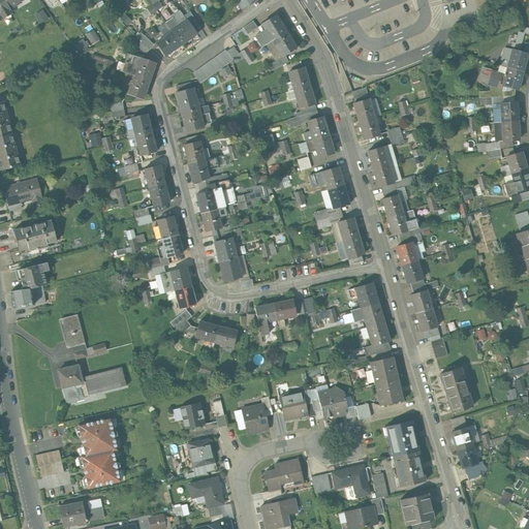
[(9,8),(4,0),(0,0),(0,20),(12,12),(9,8)]
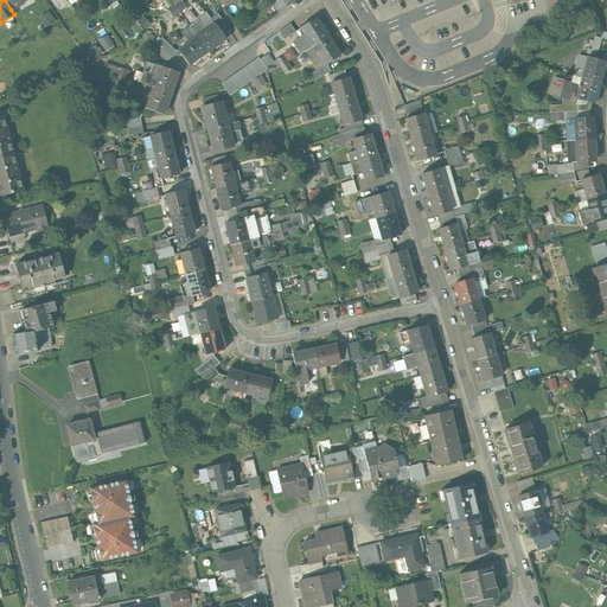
[(278,0),(272,5),(278,13),(295,1),(293,0),(278,0)]
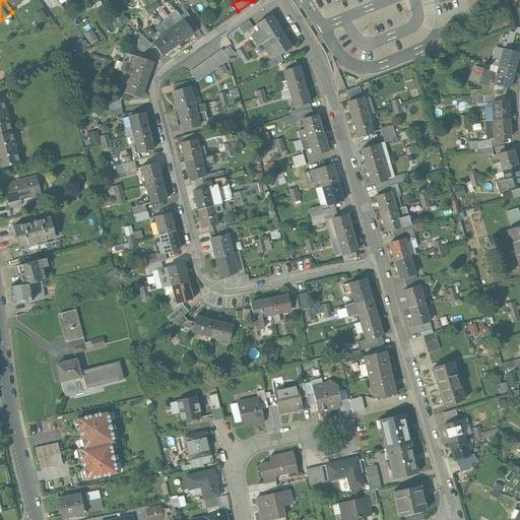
[(154,1),(149,5),(153,11),(158,7),(154,1)]
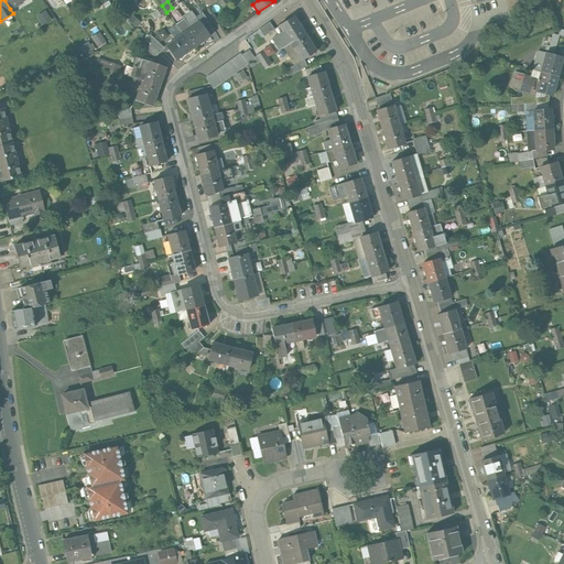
[(166,12),(162,6),(156,10),(161,15),(166,12)]
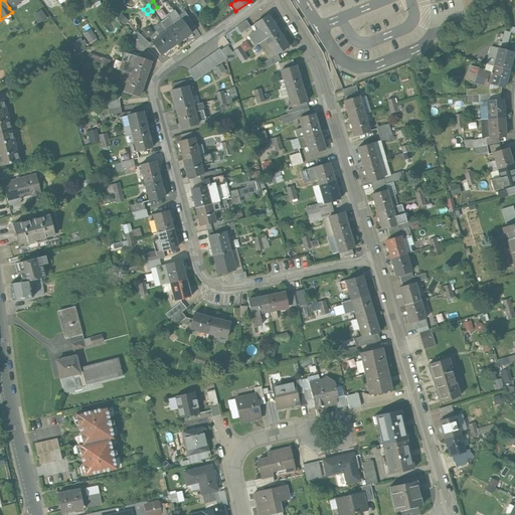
[(184,12),(178,16),(181,21),(181,20),(189,31),(194,27),(184,12)]
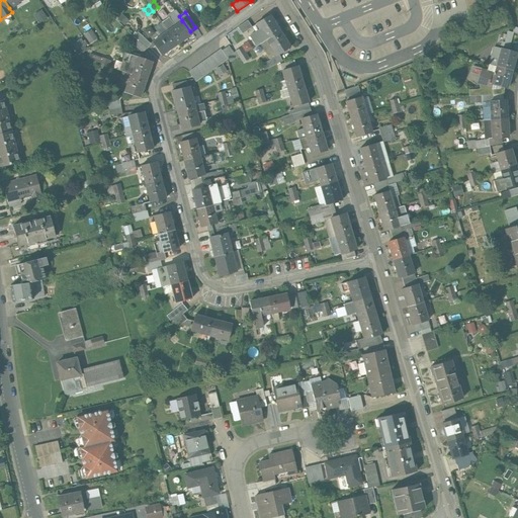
[(256,32),(250,36),(256,47),(266,40),(279,31),(280,31),(269,15),(256,24),(262,33),(259,34),(258,34),(256,32)]
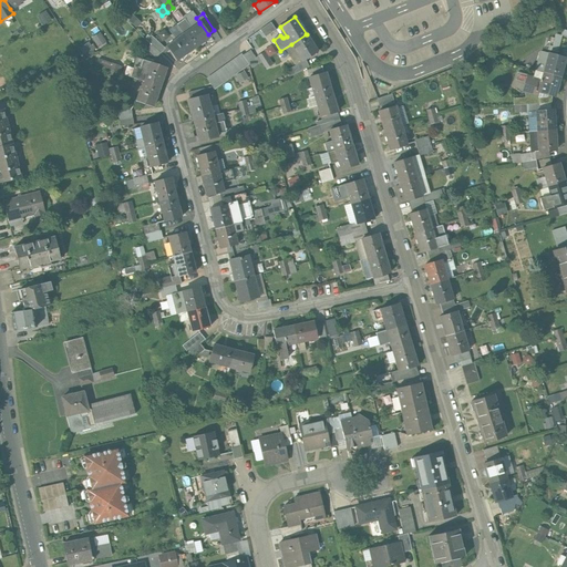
[(199,23),(191,29),(184,20),(176,26),(193,49),(209,37),(208,34),(199,22),(199,23)]
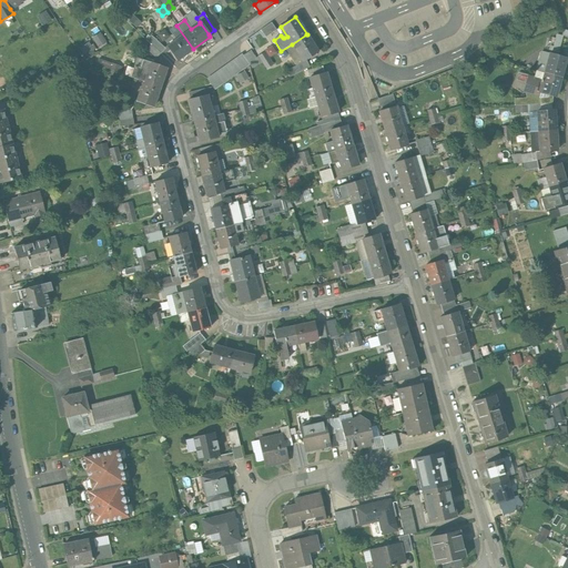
[(175,40),(166,47),(176,60),(193,49),(176,26),(170,31),(175,40)]
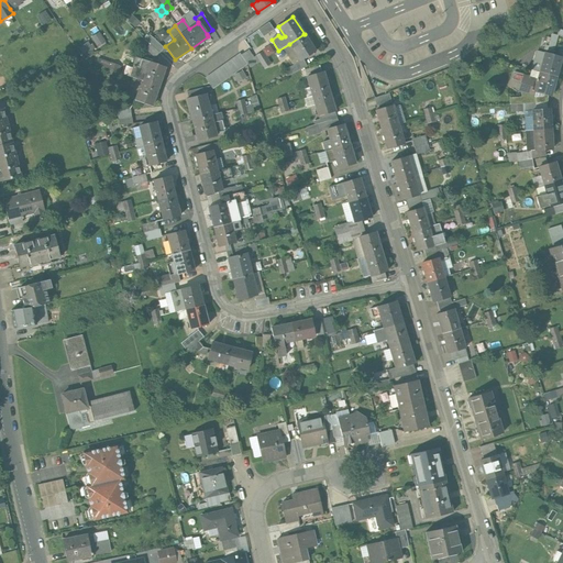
[(100,31),(92,36),(100,47),(108,42),(100,31)]
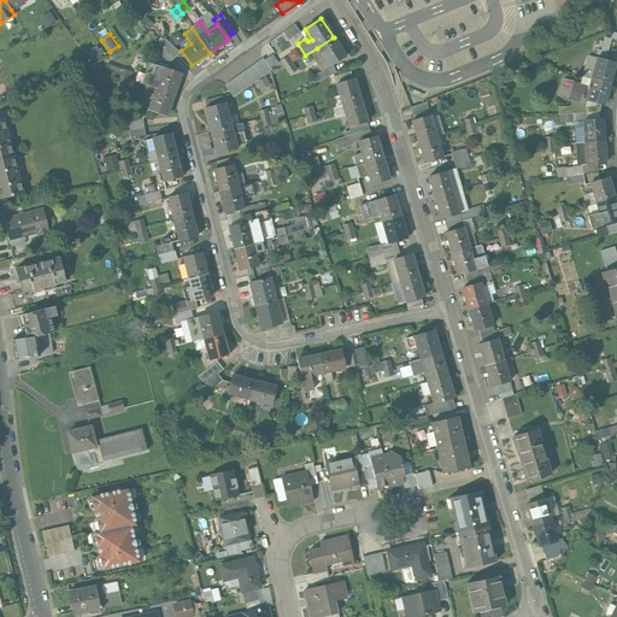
[(333,37),(317,48),(329,66),(345,57),(333,37)]
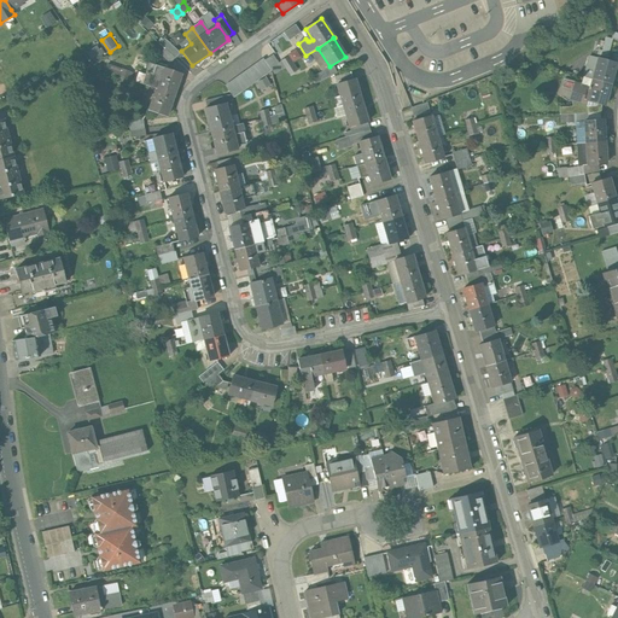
[(179,53),(164,39),(158,44),(174,58),(179,53)]
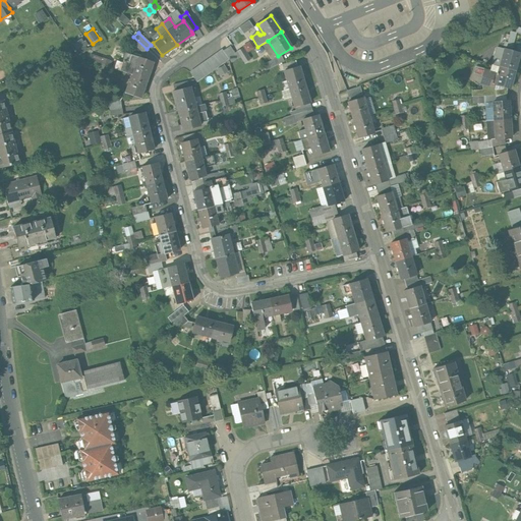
[(82,38),(75,43),(79,50),(88,46),(82,38)]
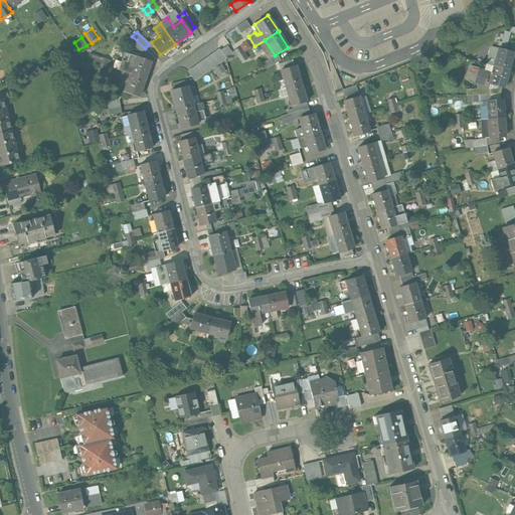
[(235,58),(227,46),(220,51),(228,62),(235,58)]
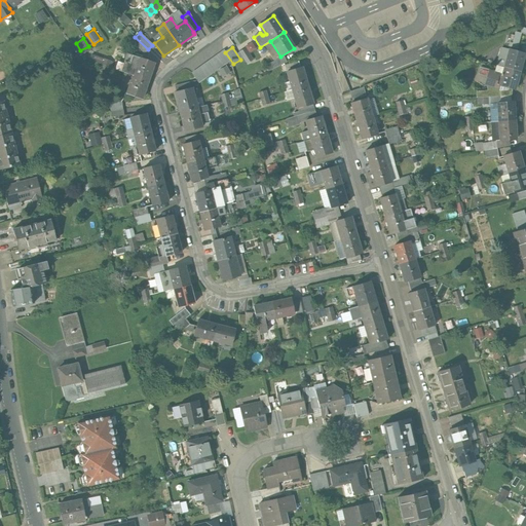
[(246,48),(239,52),(243,58),(250,54),(246,48)]
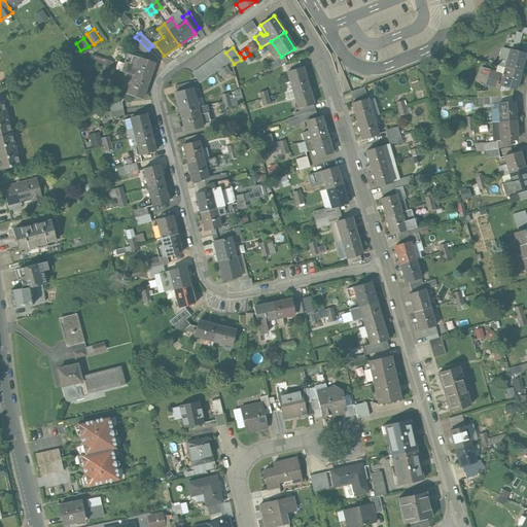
[(525,54),(510,49),(505,68),(521,72),(525,54)]
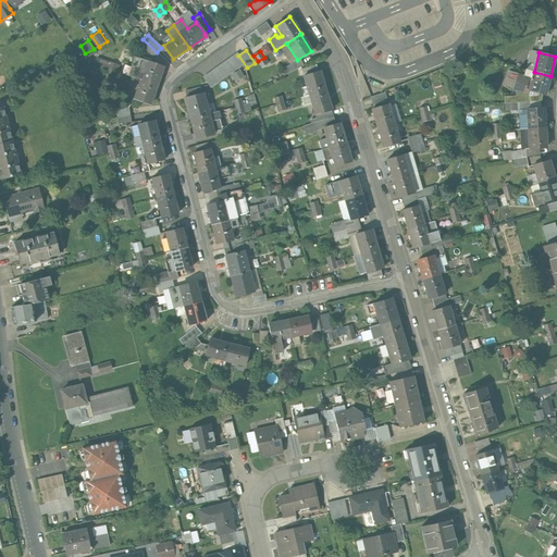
[(237,53),(203,77),(211,87),(244,64),(237,53)]
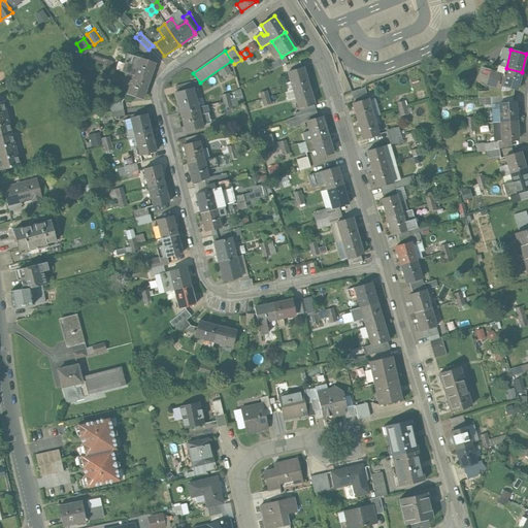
[(154,63),(127,54),(121,71),(133,76),(147,81),(154,63)]
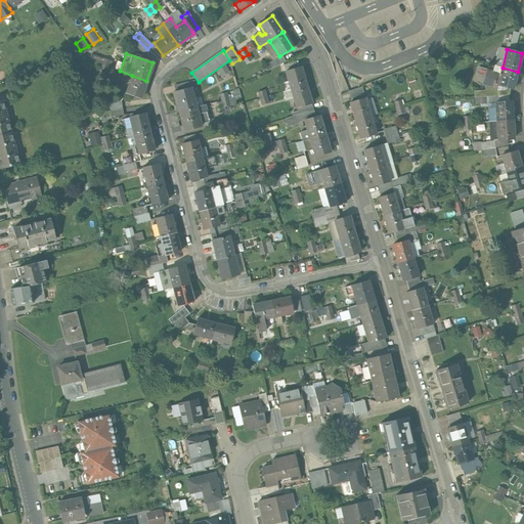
[(249,54),(243,57),(246,63),(252,59),(249,54)]
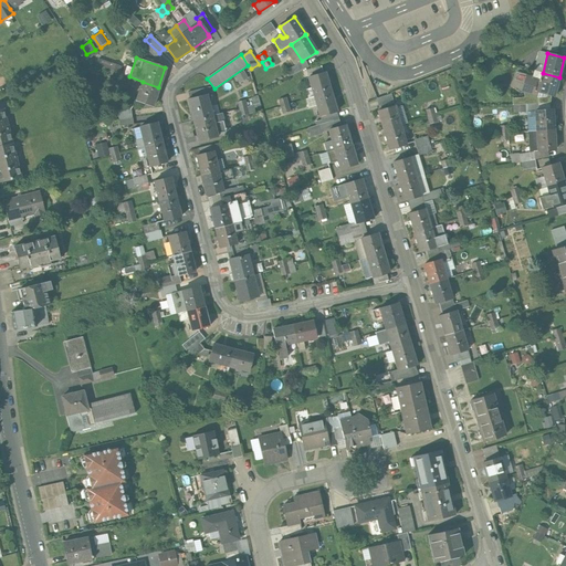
[(118,65),(112,63),(109,70),(116,73),(118,65)]
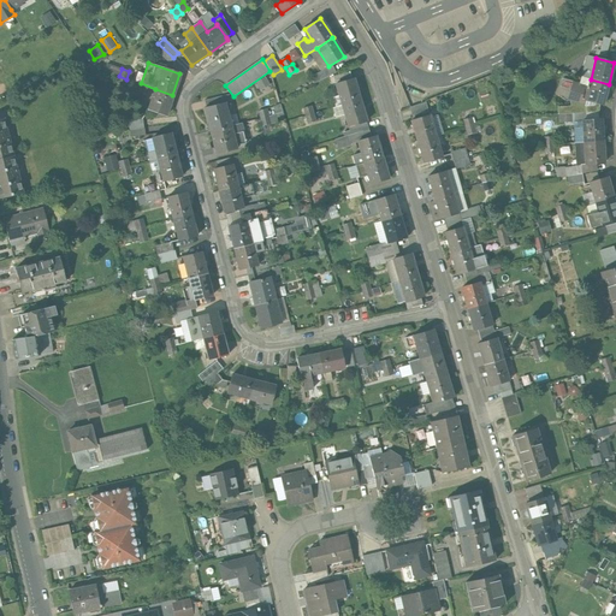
[(350,71),(333,76),(336,84),(353,80),(350,71)]
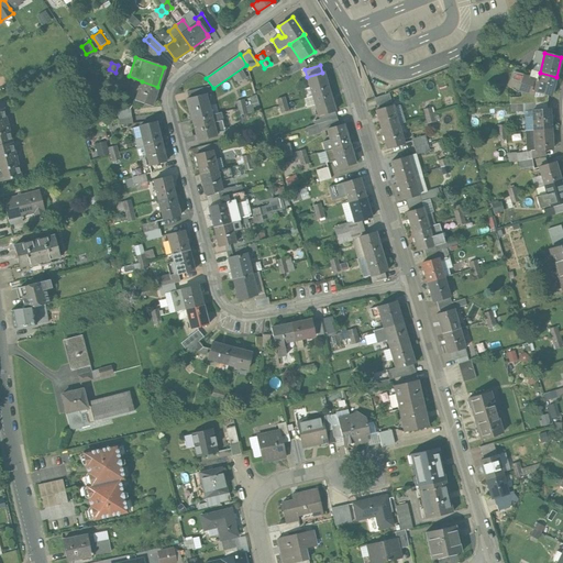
[(510,70),(503,68),(501,75),(509,77),(510,70)]
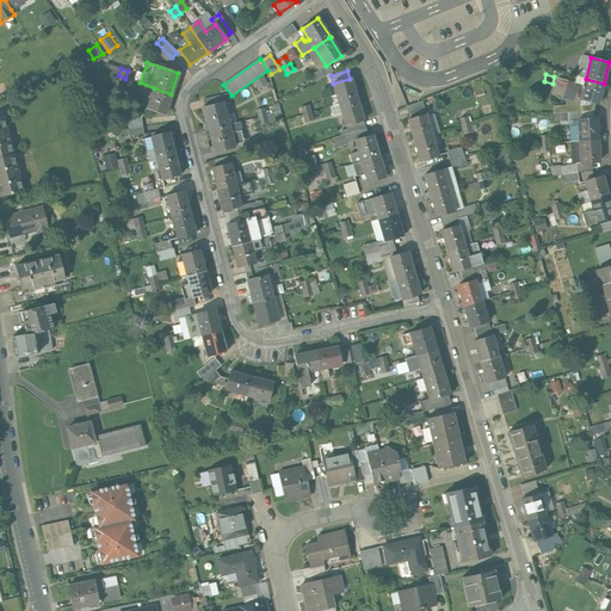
[(125,79),(118,75),(116,84),(123,86),(125,79)]
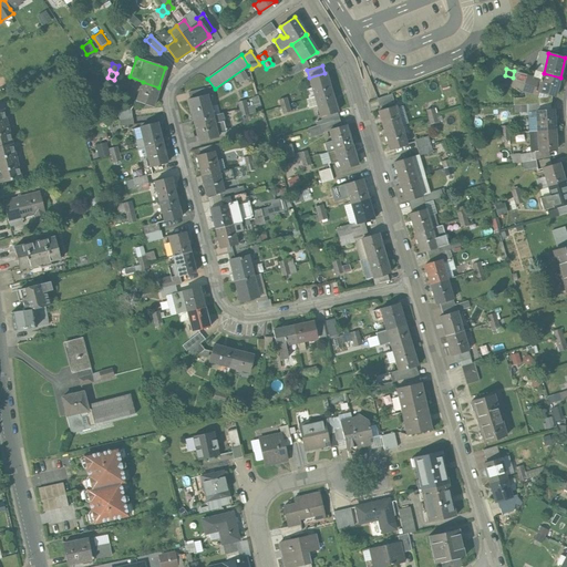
[(325,73),(309,78),(315,98),(332,92),(326,72),(325,73)]
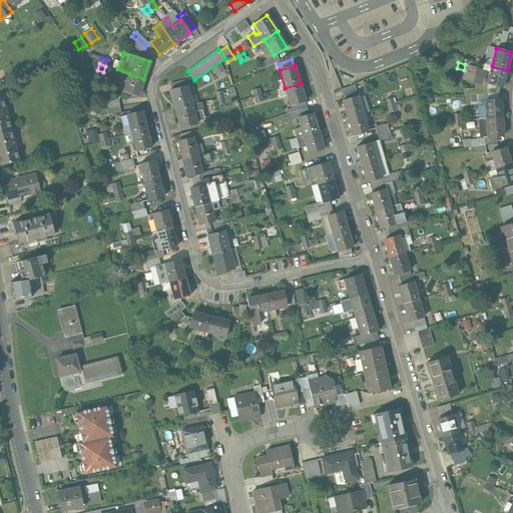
[(490,74),(479,71),(478,75),(476,77),(477,78),(476,83),(487,86),(487,83),(502,86),(507,70),(492,66),(490,74)]
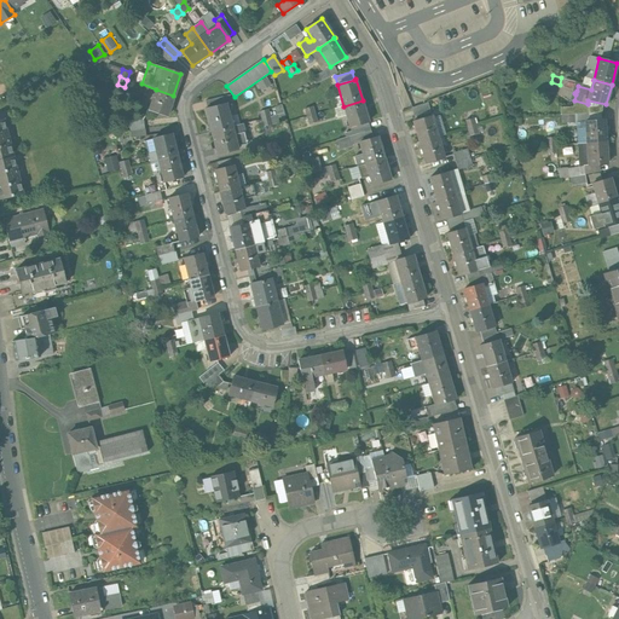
[(560,85),(551,82),(549,91),(557,93),(560,85)]
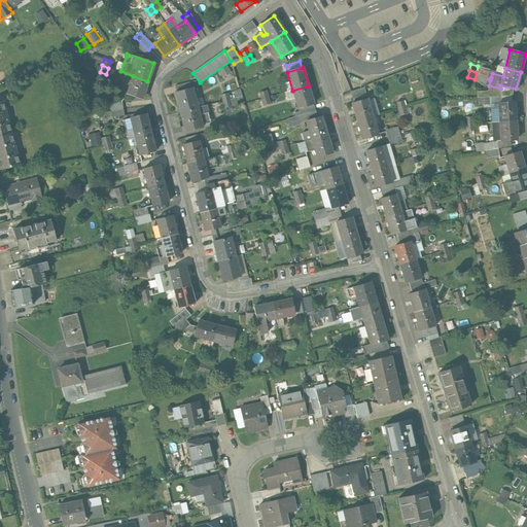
[(147,81),(133,76),(127,94),(141,99),(147,81)]
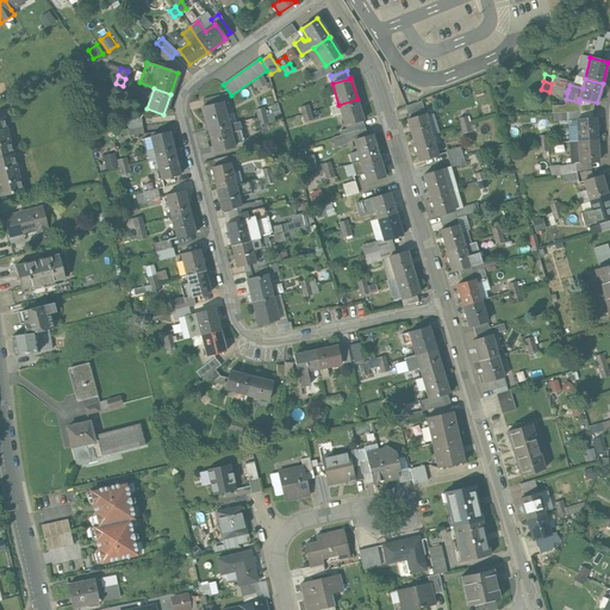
[(358,99),(338,105),(344,125),(363,120),(358,99)]
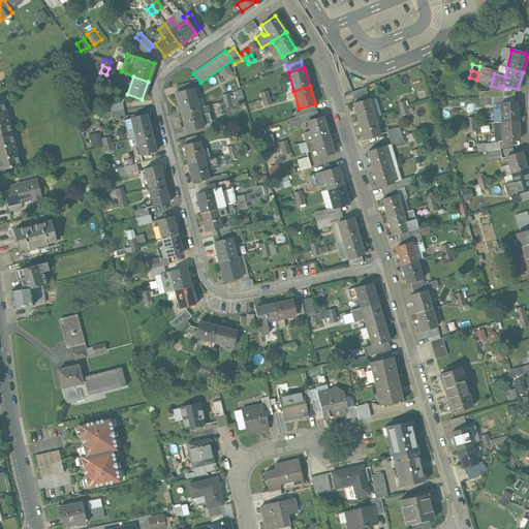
[(193,88),(176,93),(180,113),(198,107),(193,88)]
